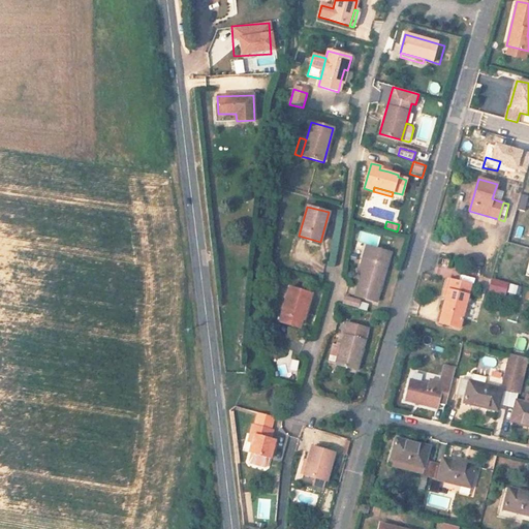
[(359,271),(363,272),(370,248),(366,247),(359,271)]
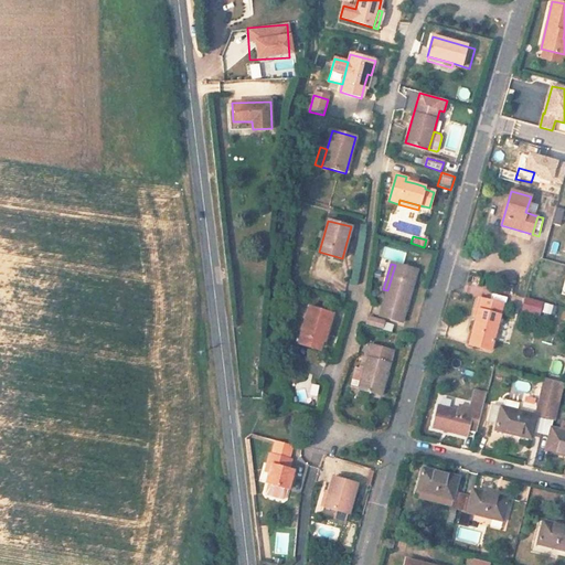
[(417,270),(395,265),(387,290),(380,316),(402,321),(417,270)]
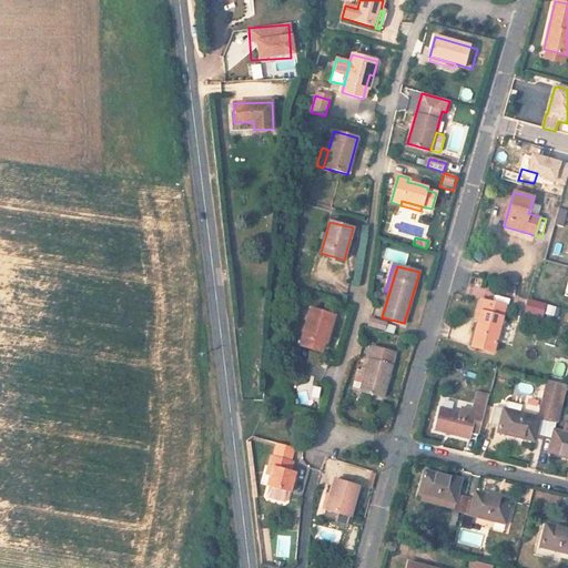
[(525,298),(521,313),(541,316),(544,302),(525,298)]
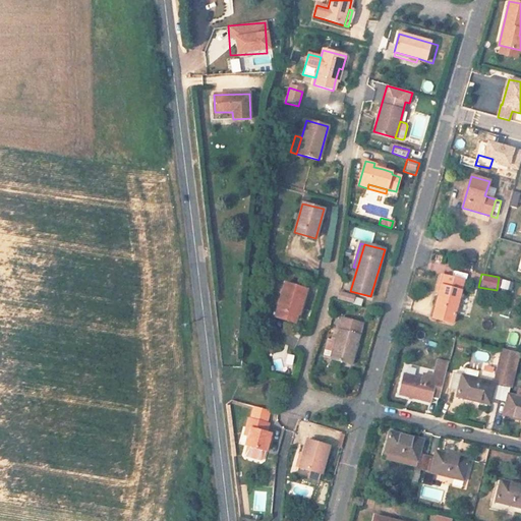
[(463,282),(444,277),(432,319),(453,324),(463,282)]
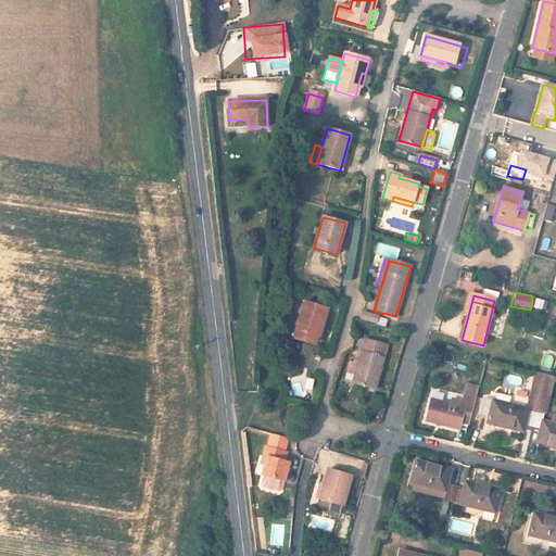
[(534,298),(531,307),(540,311),(543,301),(534,298)]
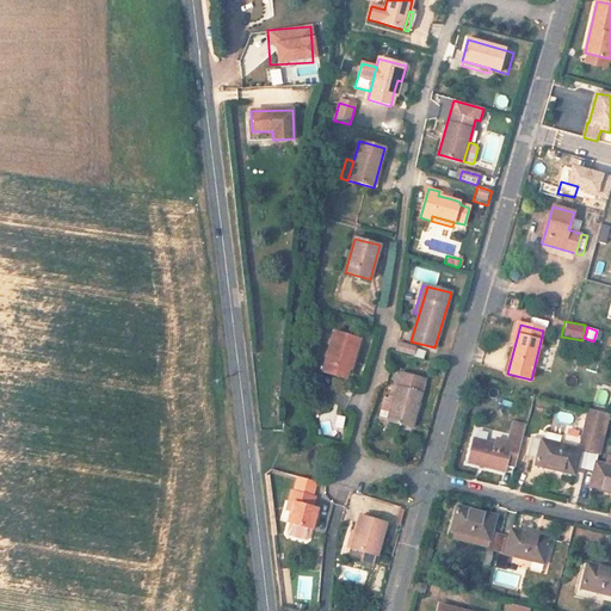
[(322,371),(343,378),(350,353),(355,355),(359,340),(333,333),(322,371)]
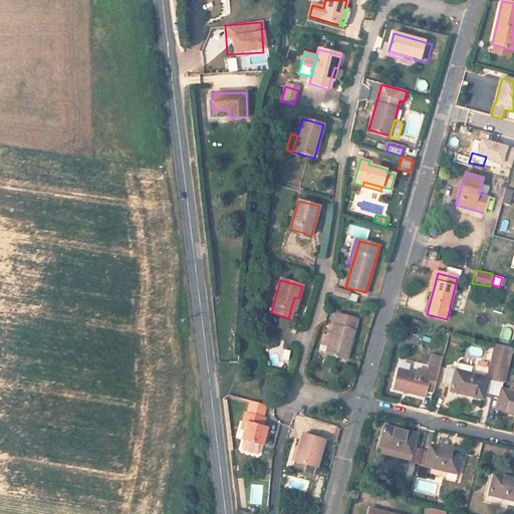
[(348,292),(335,289),(333,294),(346,298),(348,292)]
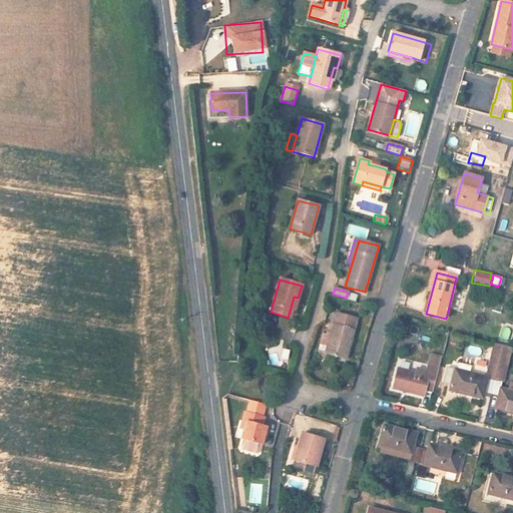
[(294,297),(288,318),(291,318),(293,310),(295,310),(298,298),(294,297)]
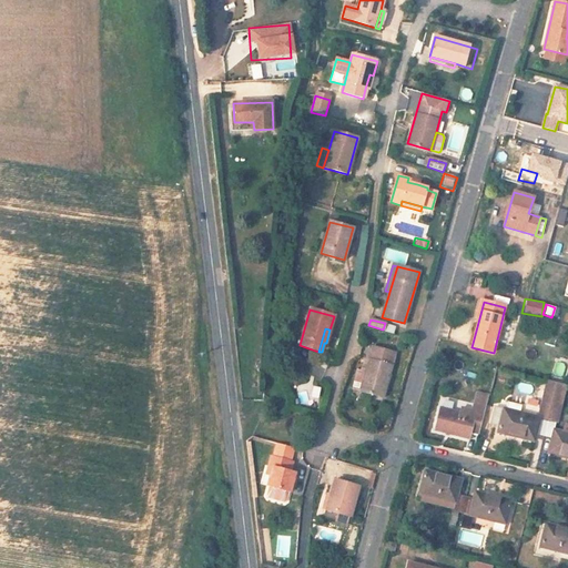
[(361,392),(383,397),(394,353),(372,347),(366,369),(361,392)]
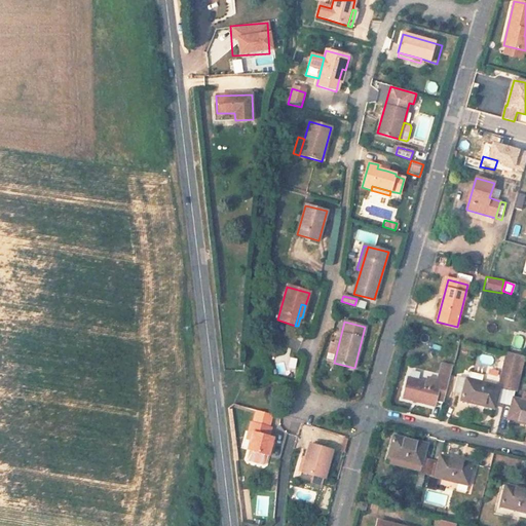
[(335,344),(331,344),(327,360),(334,363),(339,342),(336,341),(335,344)]
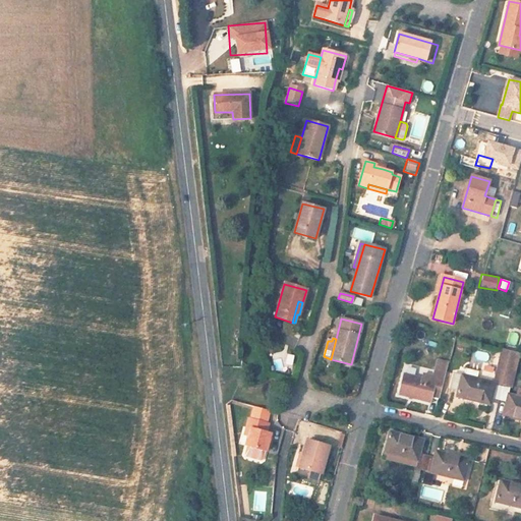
[(511,351),(504,349),(498,370),(506,371),(511,351)]
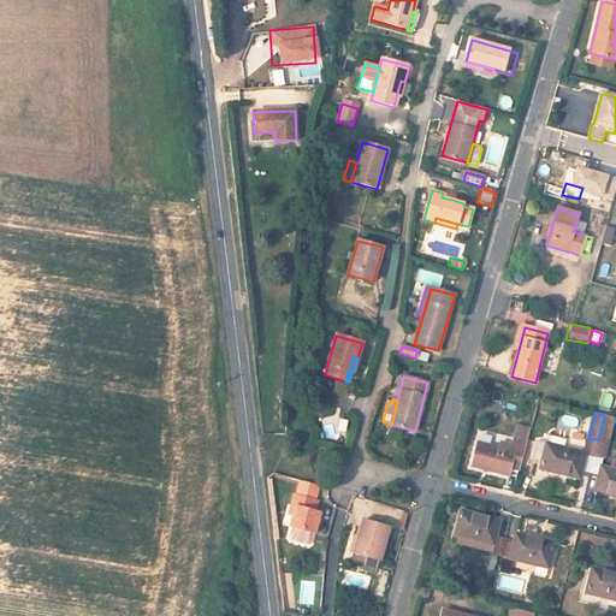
[(563,415),(562,425),(575,427),(578,418),(563,415)]
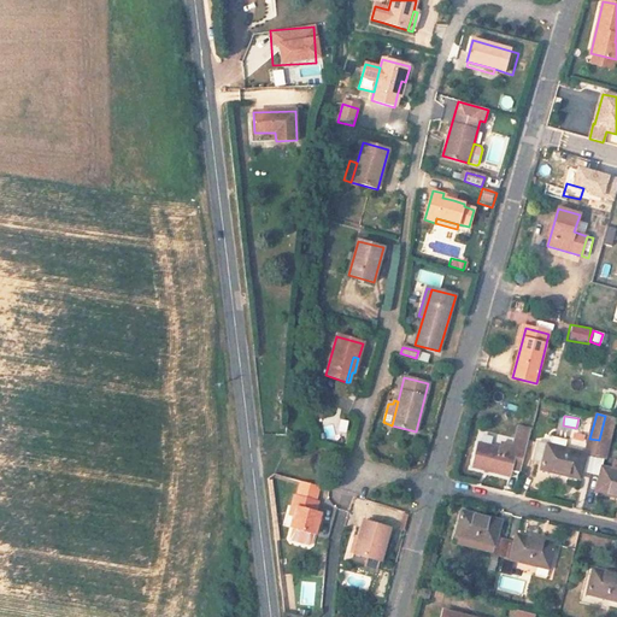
[(613,418),(605,416),(599,440),(594,457),(604,458),(613,418)]
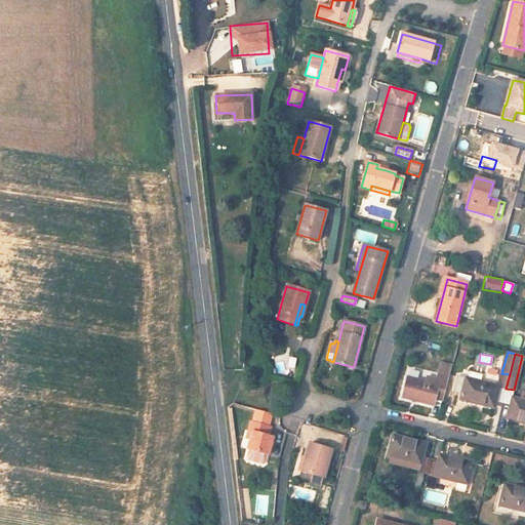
[(407,377),(402,398),(433,406),(435,399),(443,401),(450,371),(438,368),(436,379),(432,378),(427,377),(427,381),(407,377)]
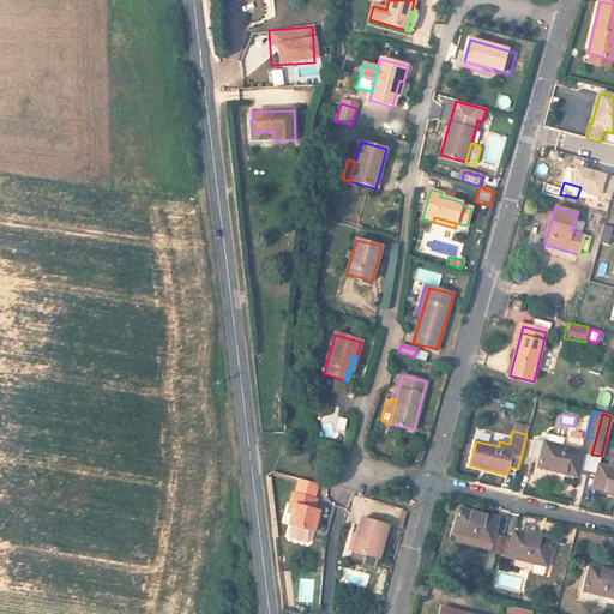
[(547,432),(545,439),(560,444),(563,437),(547,432)]
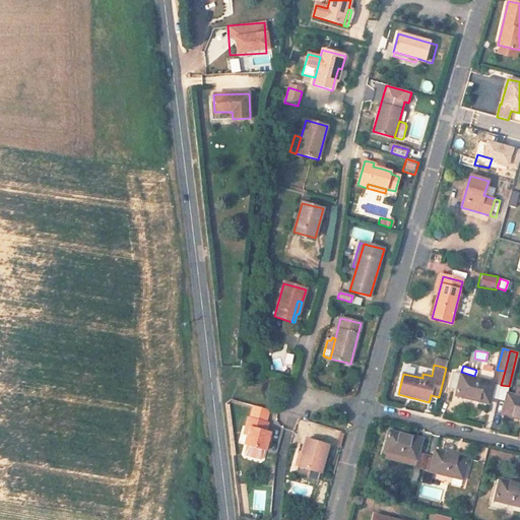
[(502,414),(519,418),(519,389),(518,389),(516,396),(507,393),(509,386),(501,385),(505,371),(497,370),(494,368),(492,377),(495,378),(494,383),(453,373),(449,388),(457,390),(455,396),(489,404),(490,398),(505,402),(502,414)]
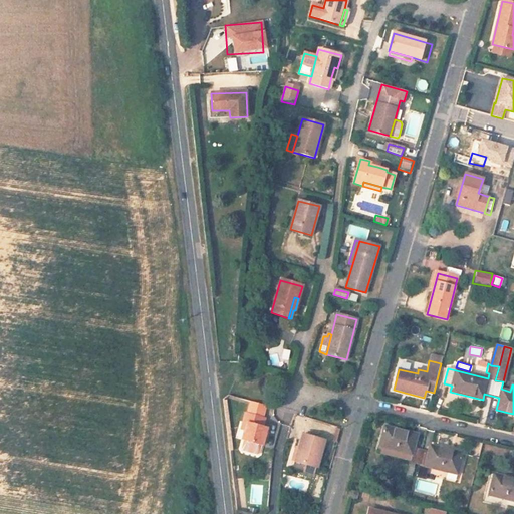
[(226,400),(223,400),(229,450),(232,450),(226,400)]
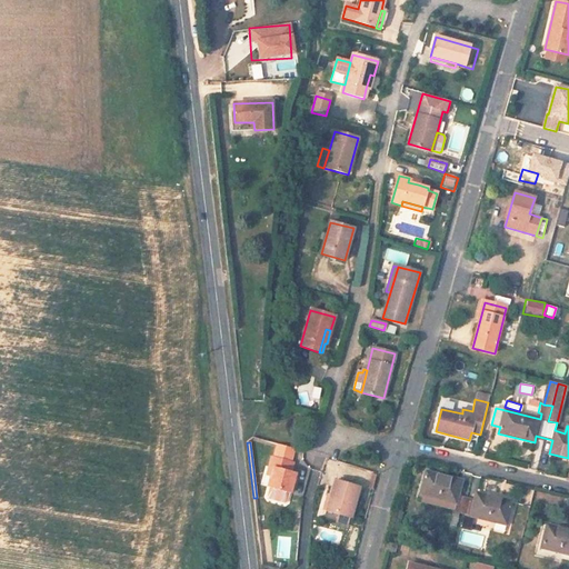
[(289,492),(290,493),(295,473),(290,472),(292,462),(271,457),(266,475),(271,477),(268,487),(269,487),(289,492)]
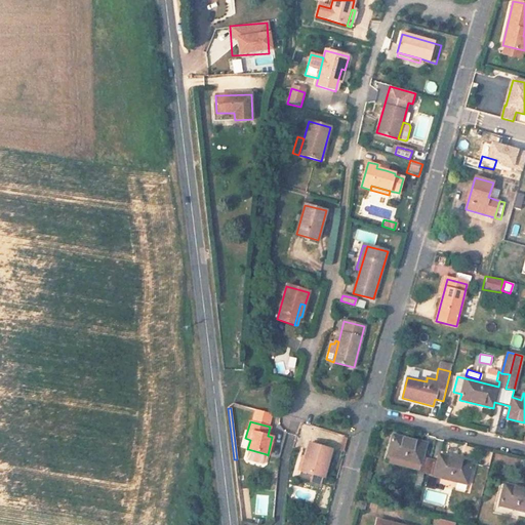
[(468,484),(472,462),(439,454),(437,461),(422,457),(426,443),(393,435),(388,457),(419,465),(417,471),(414,485),(434,489),(437,477),(468,484)]
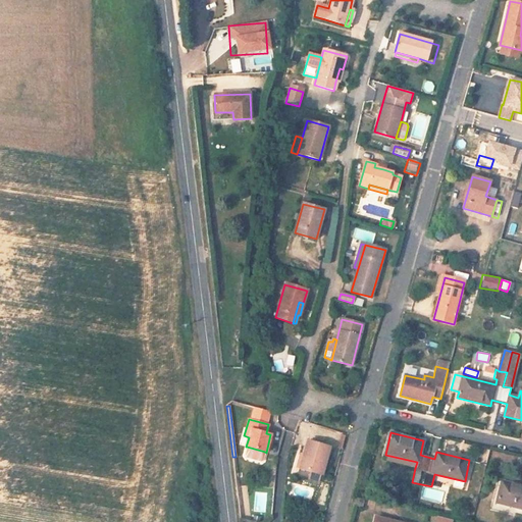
[(308,440),(304,456),(300,469),(321,475),(329,447),(308,440)]
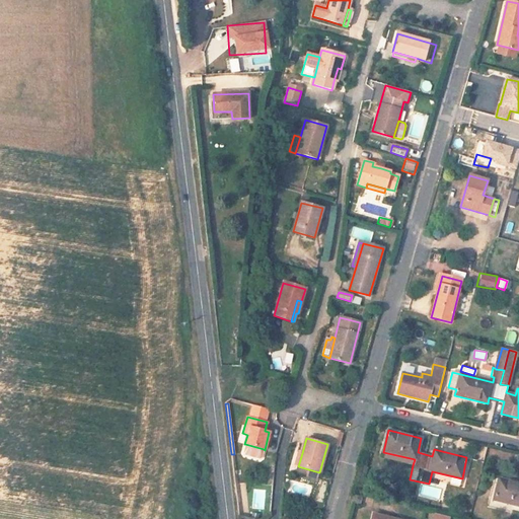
[(264,449),(245,444),(243,453),(244,455),(258,459),(262,458),(264,449)]
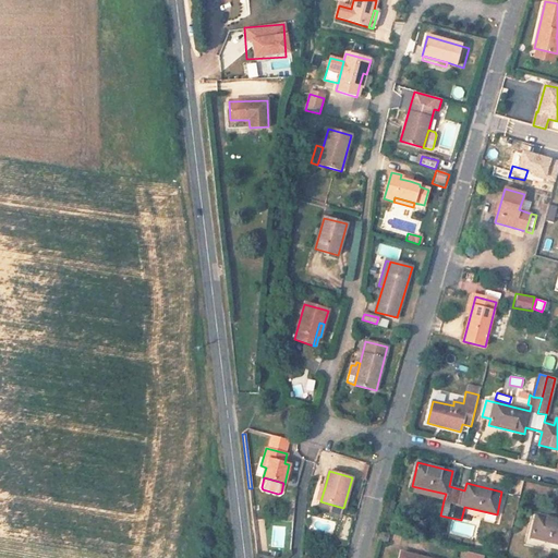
[(446,494),(412,486),(411,493),(444,500),(446,494)]
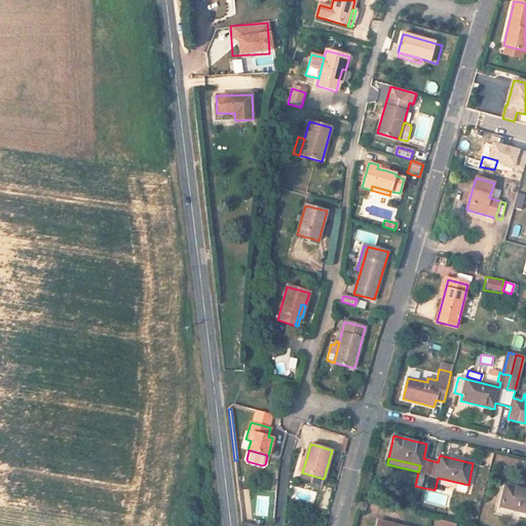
[(525,513),(525,490),(505,485),(500,506),(525,513)]
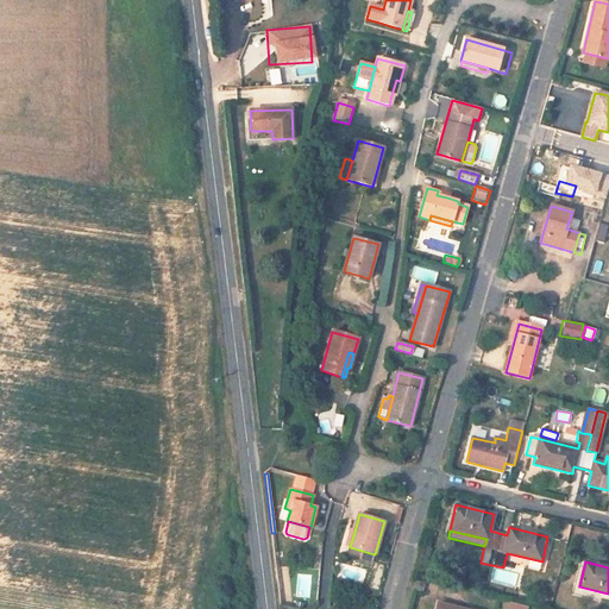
[(413,590),(422,592),(425,583),(415,579),(413,590)]
